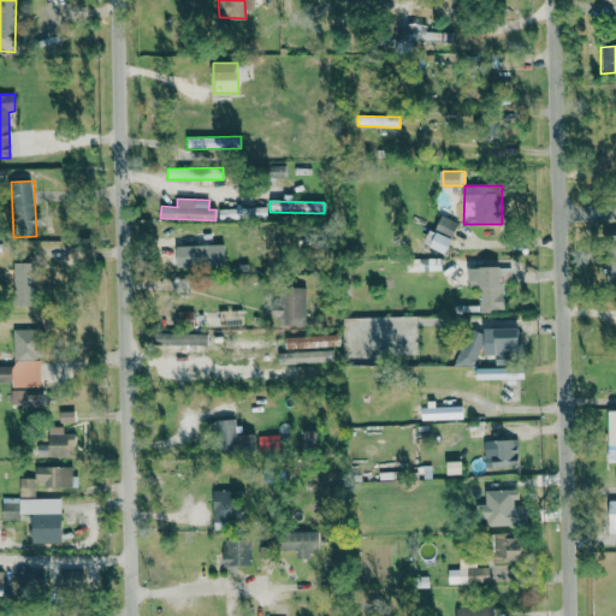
[(250,208),(238,208),(238,218),(250,218),(250,208)]
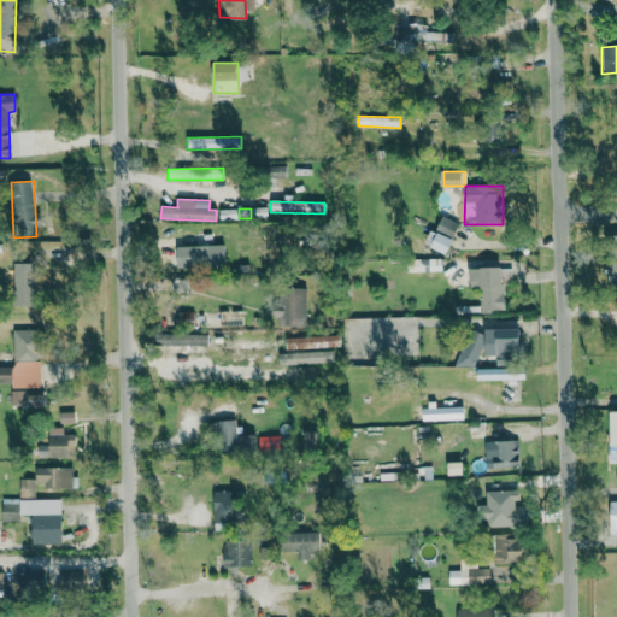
[(616,235),(606,236),(606,246),(616,246),(616,260),(607,260),(607,285),(616,283),(616,235)]
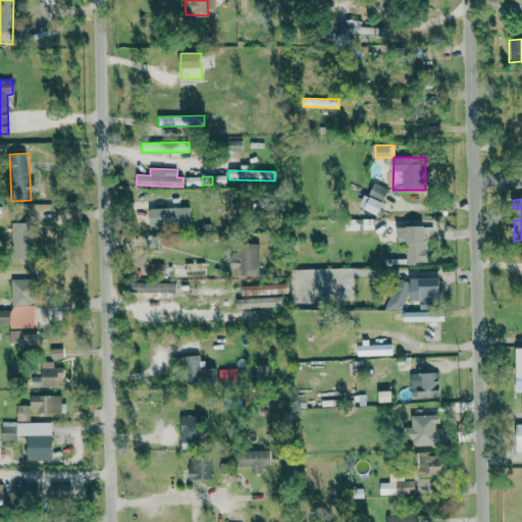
[(190,207),(149,208),(149,227),(190,226),(190,207)]
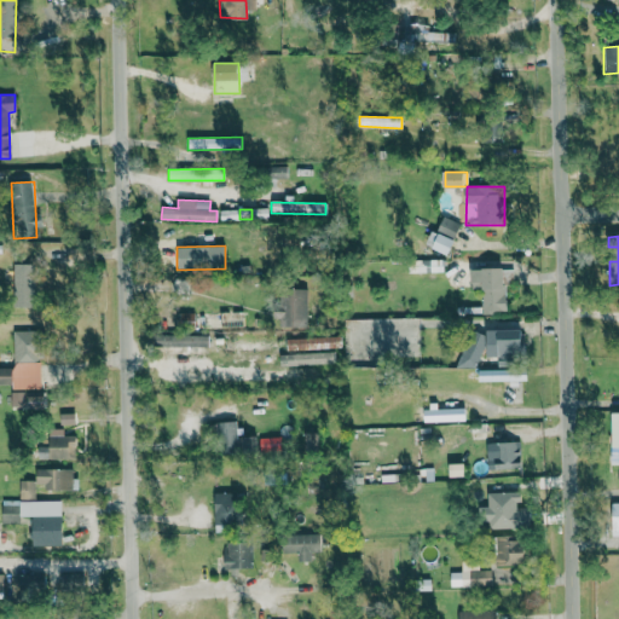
[(13,307),(34,307),(35,265),(13,264),(13,307)]
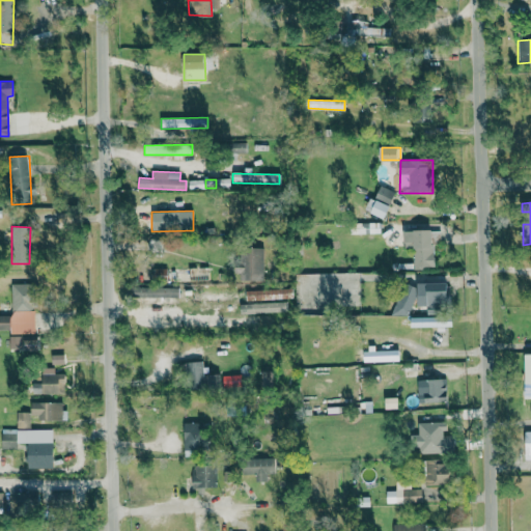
[(413,231),(414,269),(434,269),(432,230),(413,231)]
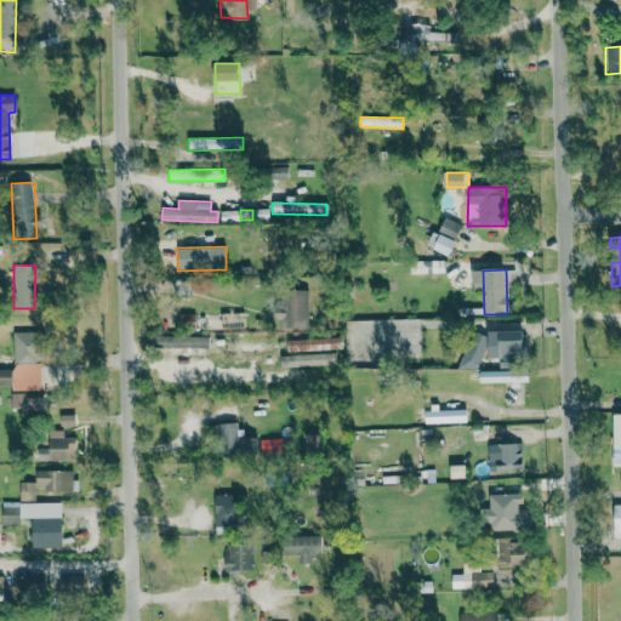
[(308,329),(307,290),(284,291),(285,329),(308,329)]
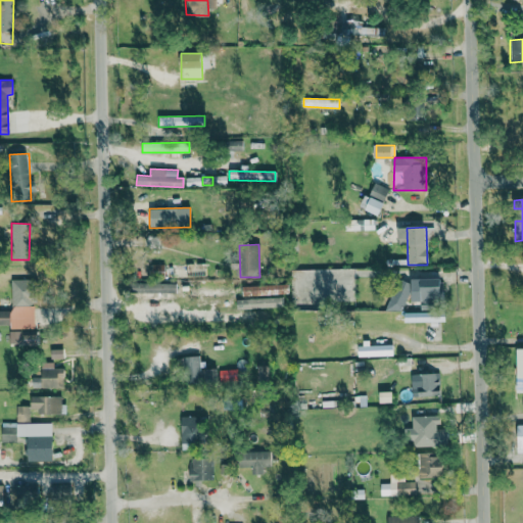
[(150,265),(151,274),(205,272),(205,263),(150,265)]
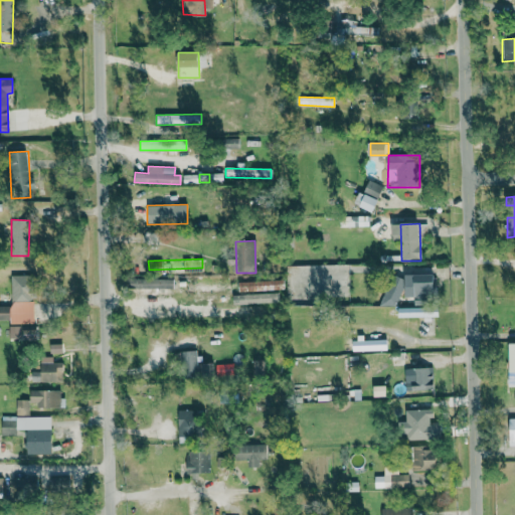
[(435,297),(434,275),(404,275),(405,297),(435,297)]
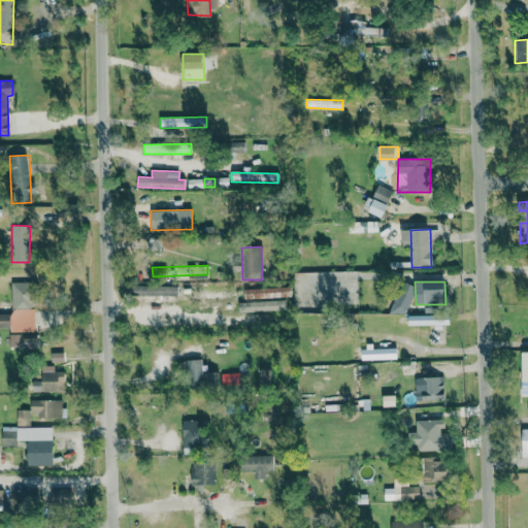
[(36,332),(36,283),(11,283),(11,314),(0,314),(0,328),(9,328),(9,332),(36,332)]
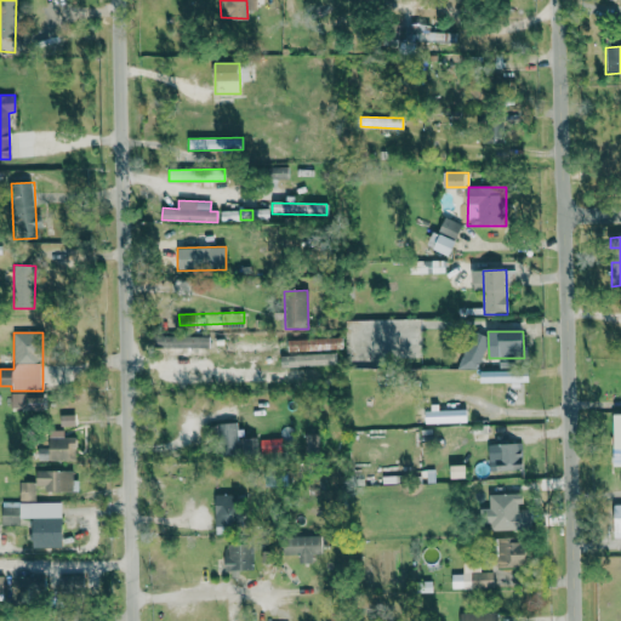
[(462,369),(482,369),(483,335),(465,334),(462,369)]
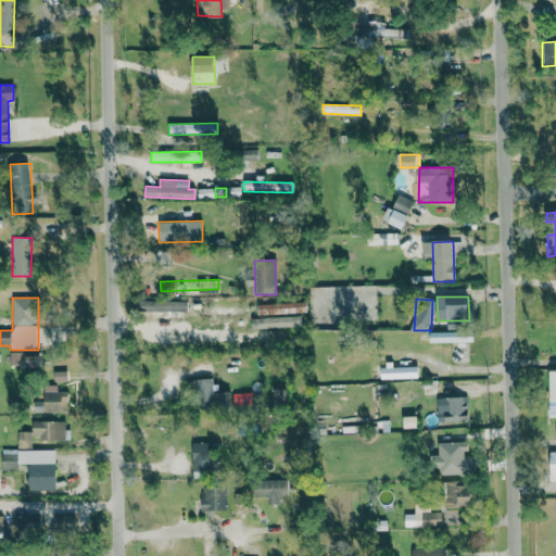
[(185,319),(184,301),(149,301),(150,319),(185,319)]
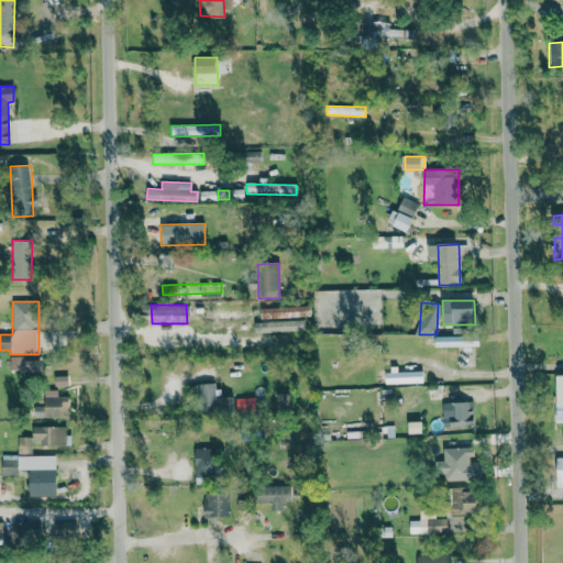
[(310,307),(287,307),(287,317),(310,317),(310,307)]
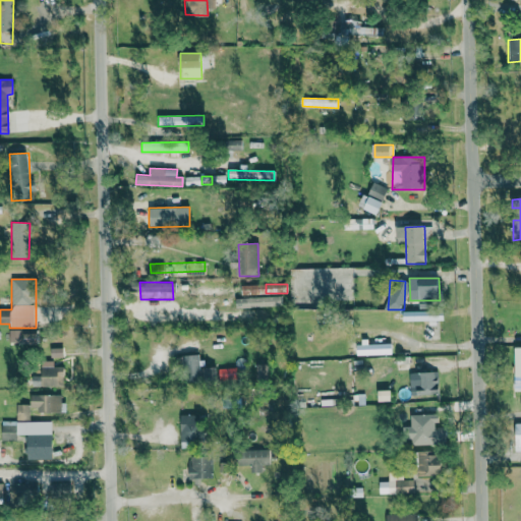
[(187,309),(225,308),(225,297),(222,297),(222,289),(195,290),(195,298),(186,298),(187,309)]
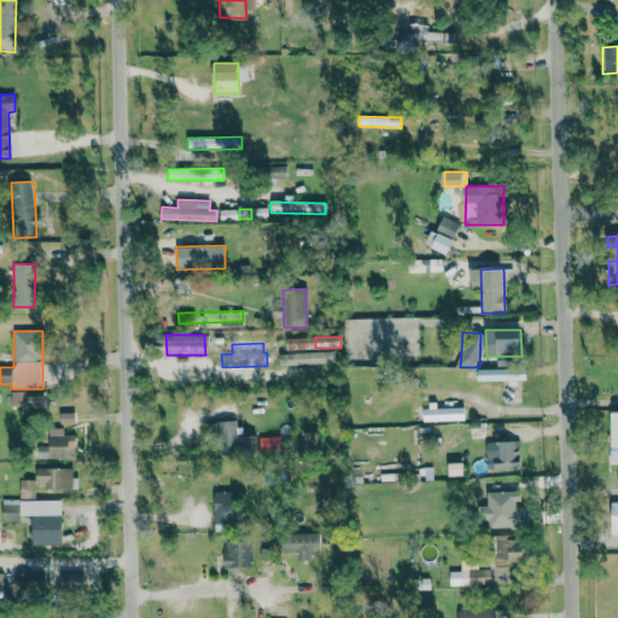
[(319,351),(319,362),(336,362),(334,351),(319,351)]
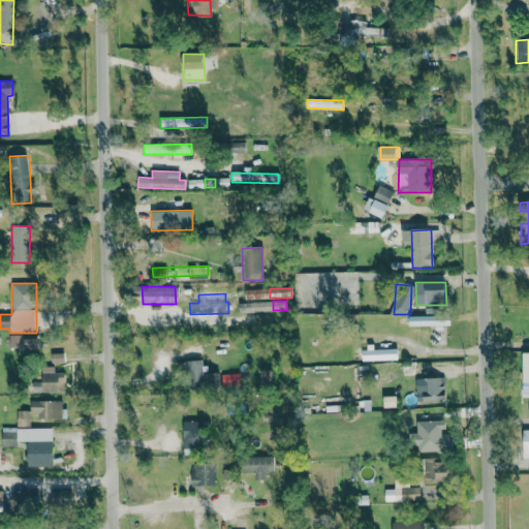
[(249,303),(240,303),(240,312),(249,312),(249,303)]
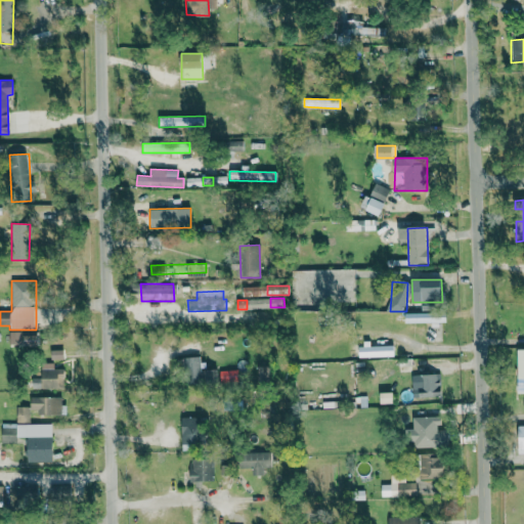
[(10,342),(18,342),(18,332),(9,333),(10,342)]
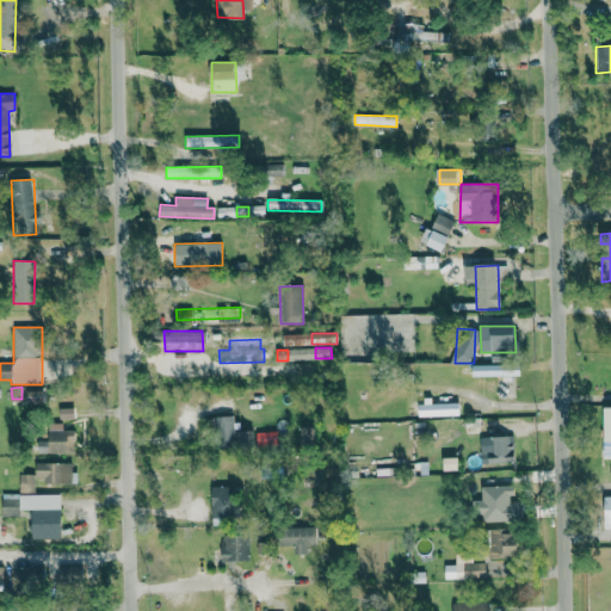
[(419,417),(458,415),(458,403),(418,403),(419,417)]
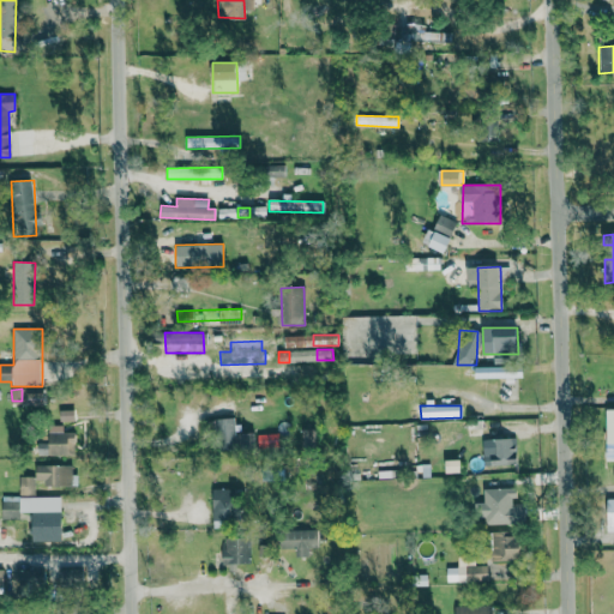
[(74,421),(73,410),(59,410),(60,421),(74,421)]
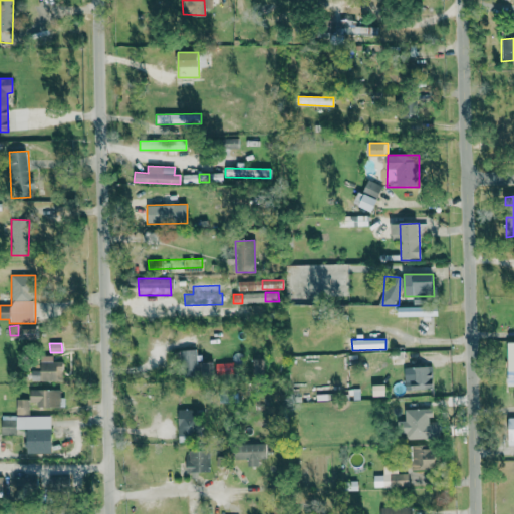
[(179,351),(181,376),(200,375),(200,379),(213,378),(212,362),(197,363),(197,350),(179,351)]
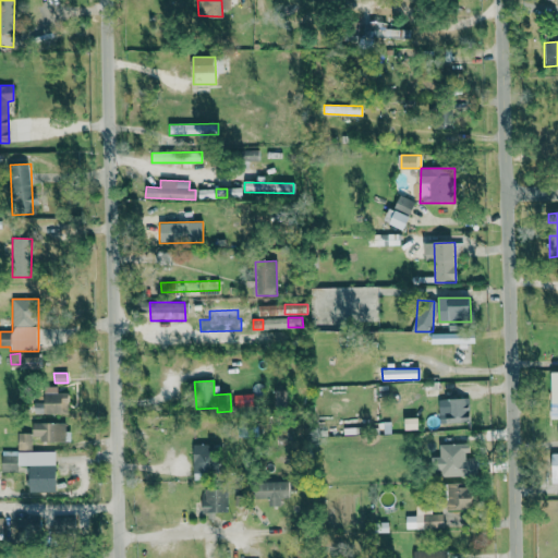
[(35,402),(35,413),(62,414),(62,393),(44,392),(44,402),(35,402)]
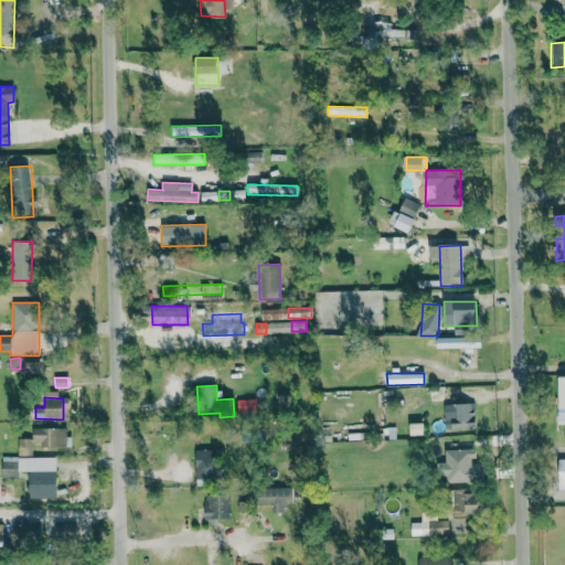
[(473,403),(444,404),(445,428),(475,427),(473,403)]
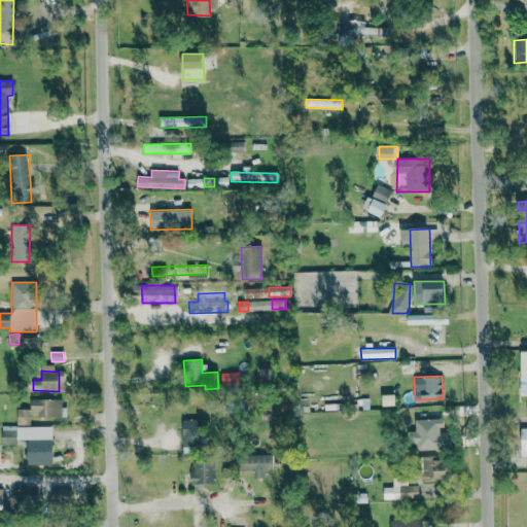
[(382,395),(383,406),(394,406),(394,394),(382,395)]
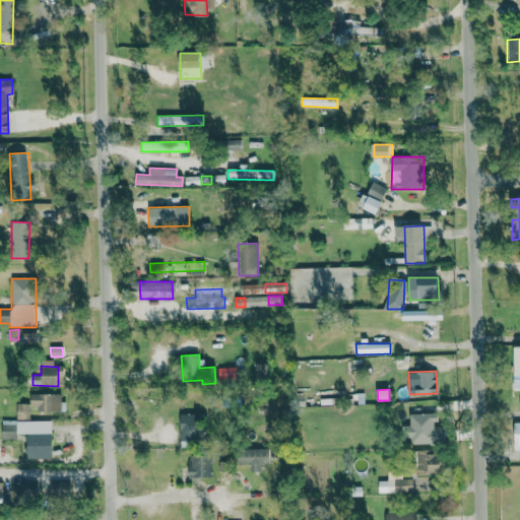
[(61,394),(30,393),(29,410),(60,410),(61,394)]
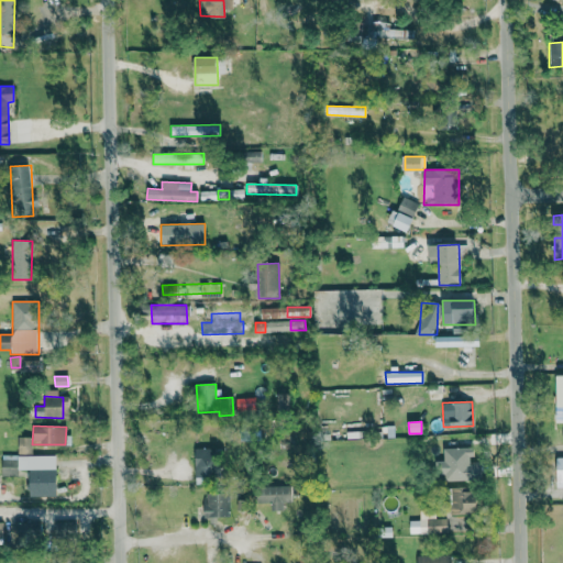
[(18,454),(32,454),(32,437),(18,438),(18,454)]
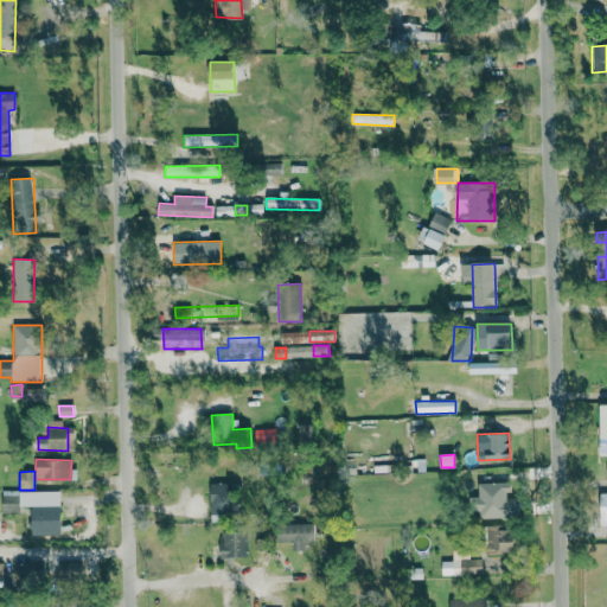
[(234,484),(210,483),(210,512),(234,512),(234,484)]
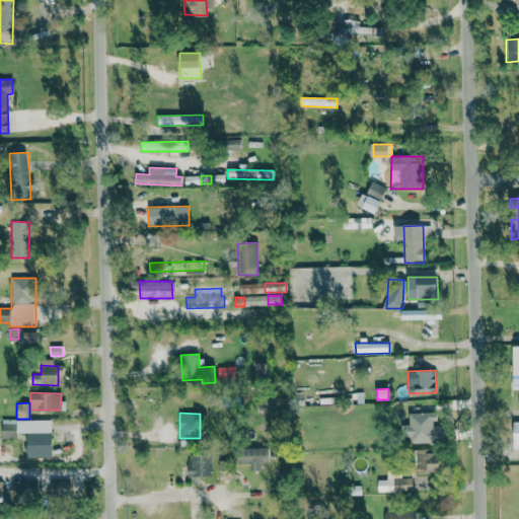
[(444,443),(443,428),(436,428),(435,413),(409,414),(410,425),(400,425),(401,437),(410,437),(411,444),(444,443)]
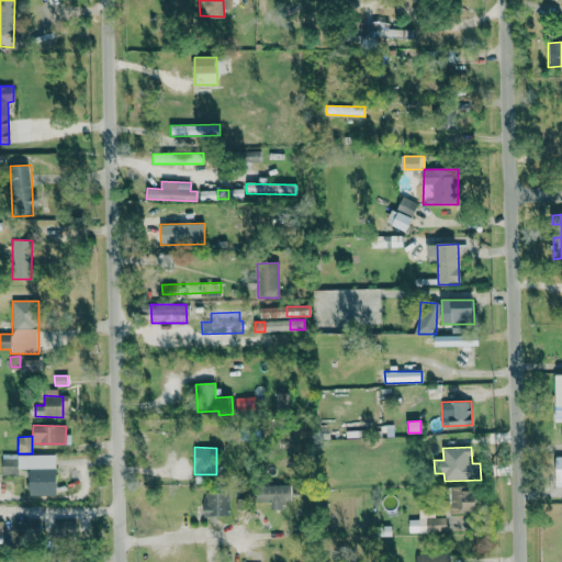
[(55,454),(1,454),(1,474),(19,473),(18,469),(29,469),(29,495),(56,495),(55,454)]
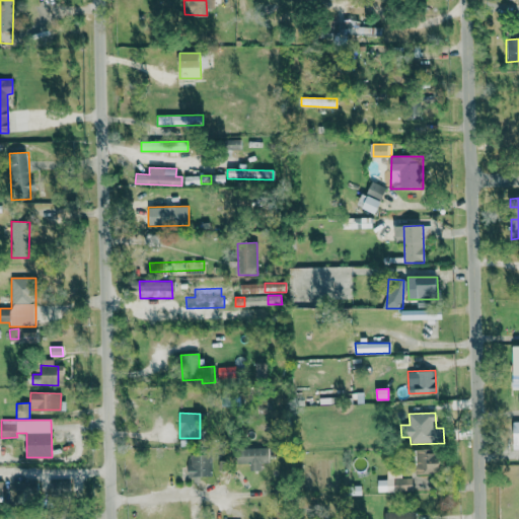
[(416,473),(440,472),(439,453),(430,453),(430,449),(416,449),(416,473)]
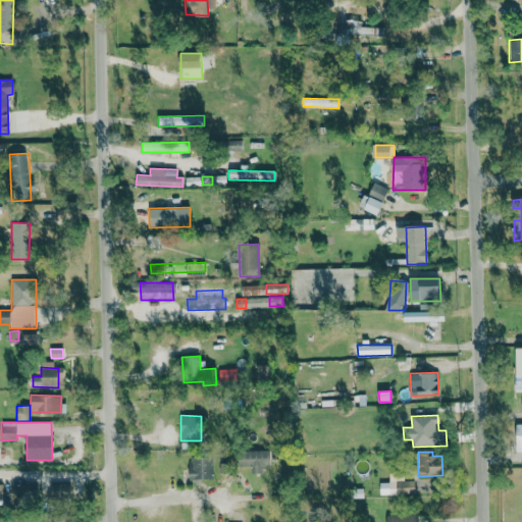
[(255,466),(257,454),(246,453),(244,464),(255,466)]
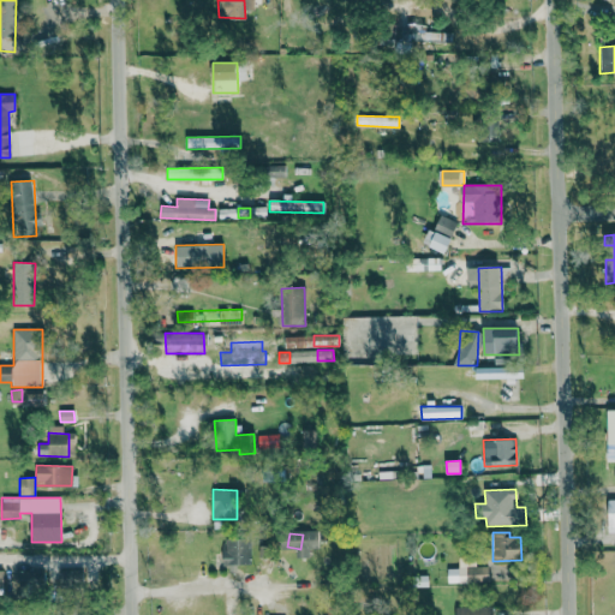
[(250,539),(222,539),(222,566),(250,566),(250,539)]
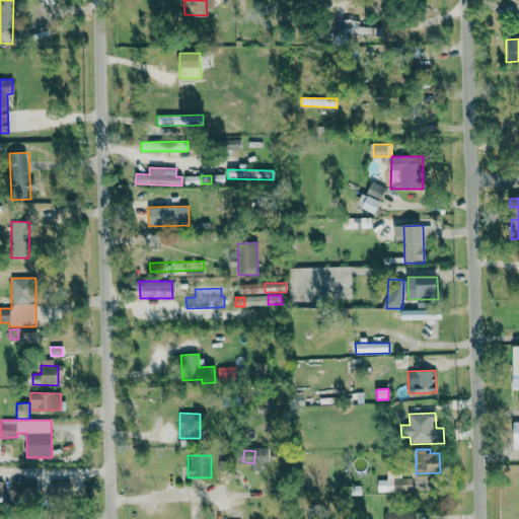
[(377,493),(412,492),(412,477),(401,478),(400,468),(386,469),(387,479),(377,479),(377,493)]
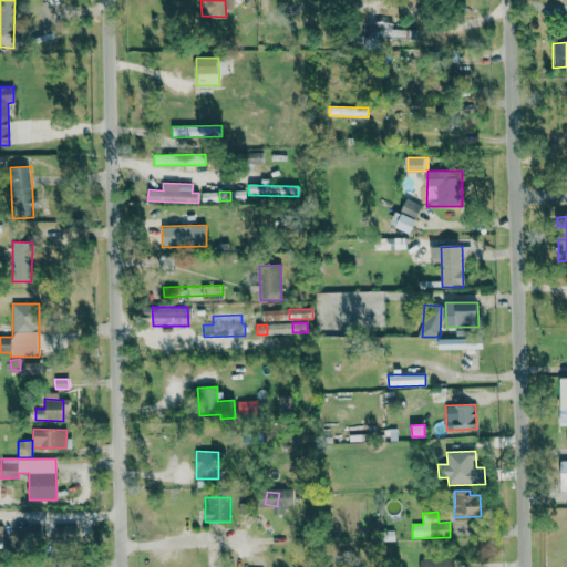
[(75,540),(76,526),(55,525),(55,539),(75,540)]
